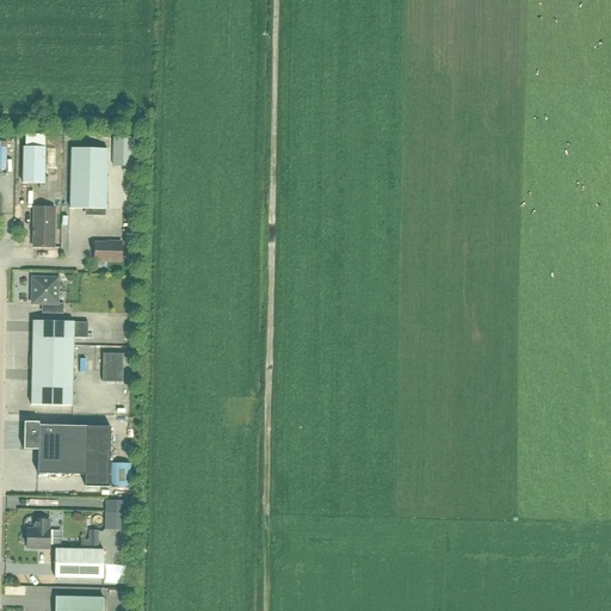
[(44,148),(23,148),(22,184),(39,184),(39,191),(48,191),(48,178),(44,178),(44,148)]
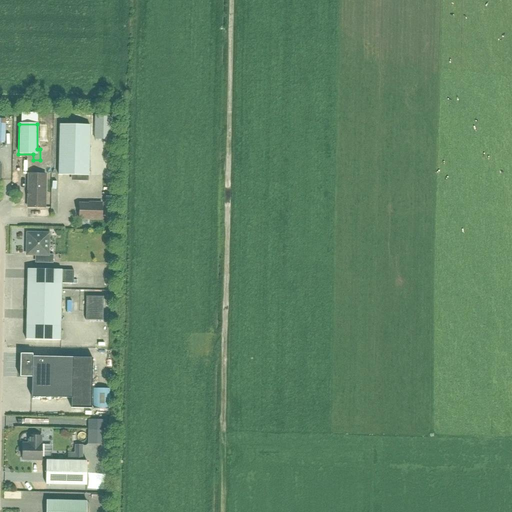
[(89,125),(59,125),(58,175),(75,176),(75,180),(87,180),(87,176),(88,176),(89,125)]
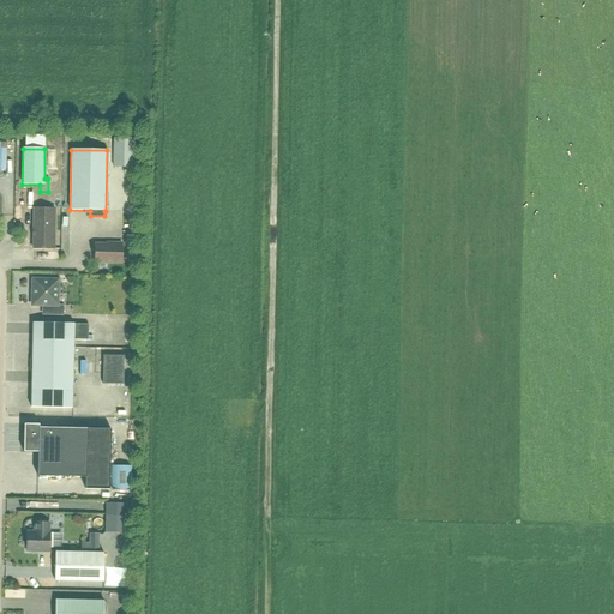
[(54,210),(34,209),(32,248),(53,250),(54,210)]
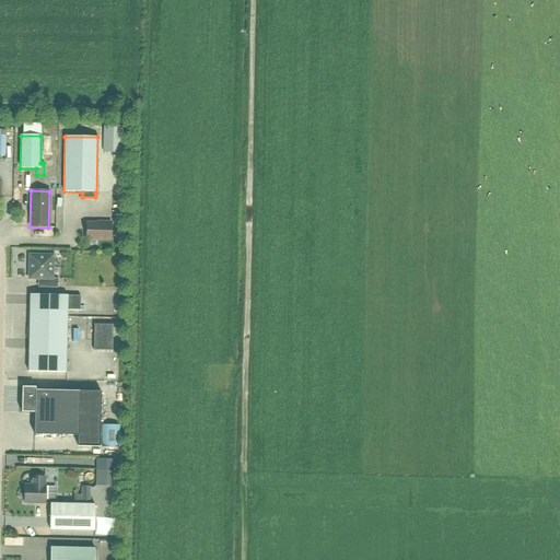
[(111,222),(103,222),(102,223),(86,223),(85,240),(111,241),(111,222)]
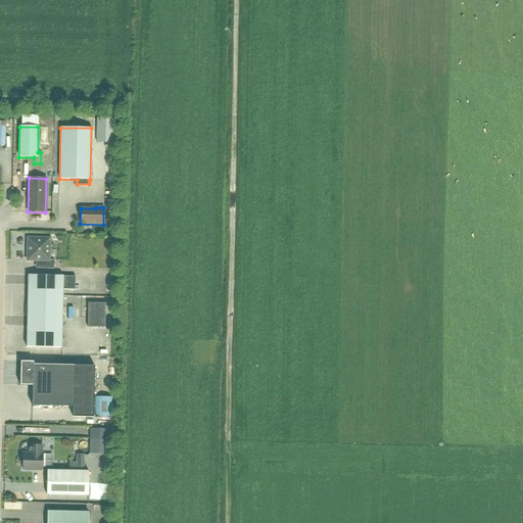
[(49,239),(28,238),(27,260),(37,260),(37,269),(54,269),(54,260),(49,260),(49,239)]
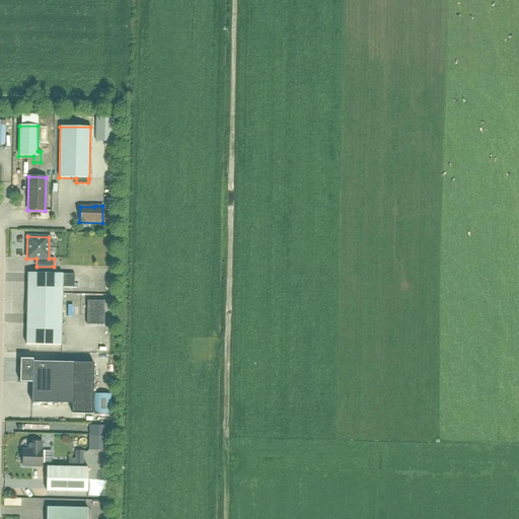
[(62,274),(27,273),(25,345),(61,346),(62,274)]
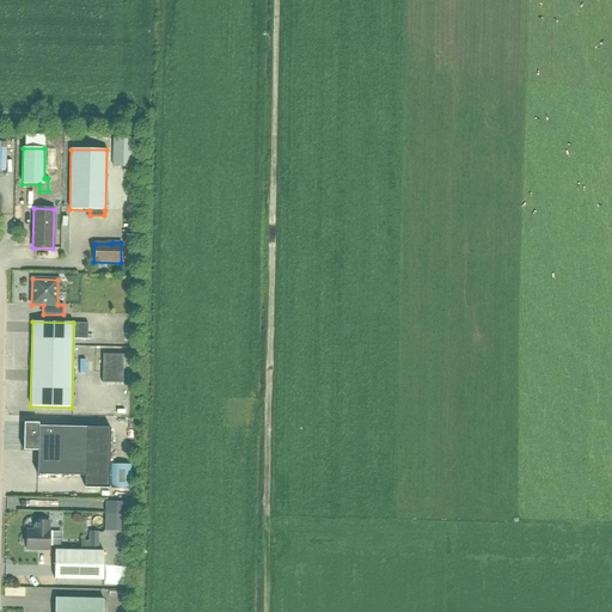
[(135,415),(134,442),(145,442),(145,416),(135,415)]
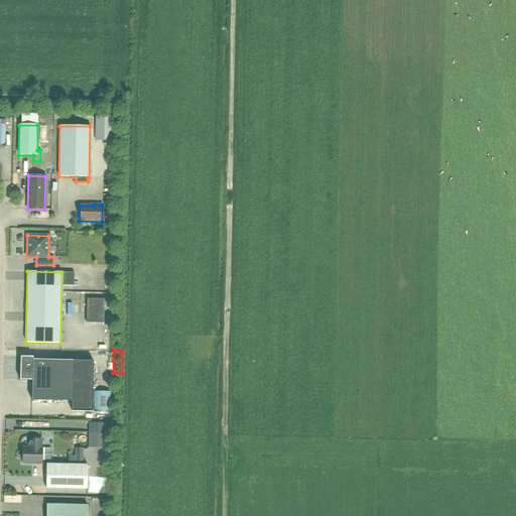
[(110,354),(86,353),(86,361),(91,361),(91,371),(109,371),(110,354)]
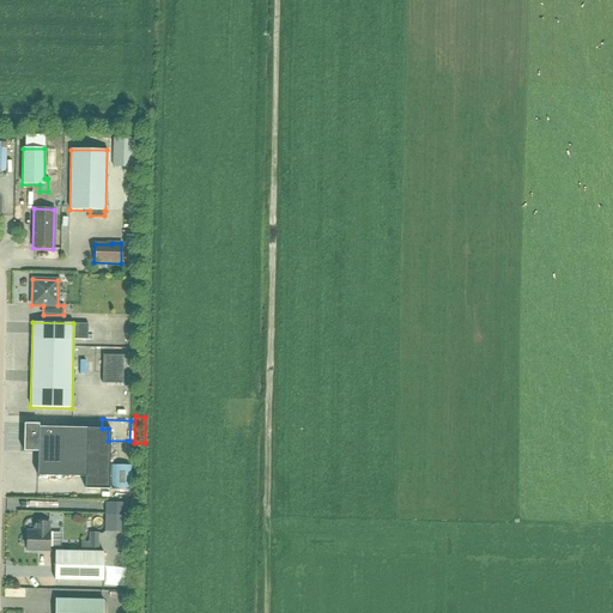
[(86,429),(38,428),(37,475),(85,477),(86,429)]
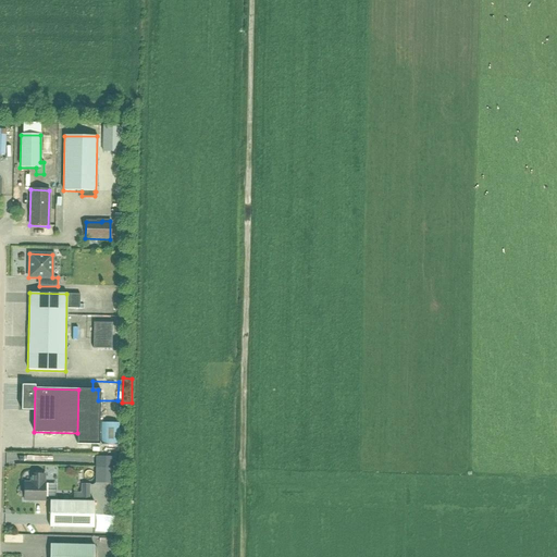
[(121,438),(98,437),(98,455),(120,456),(121,438)]
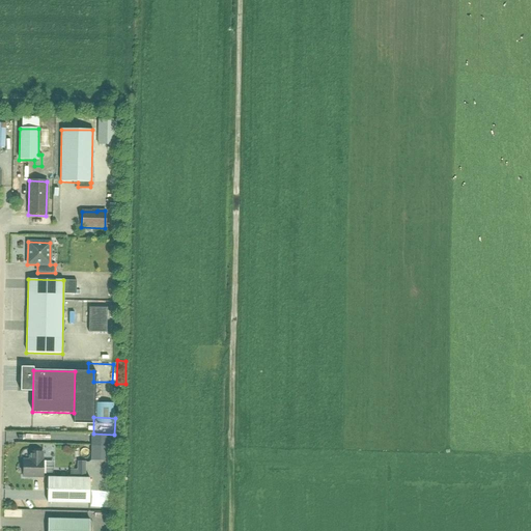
[(43,452),(30,452),(29,460),(23,460),(23,477),(43,477),(43,460),(42,460),(43,452)]
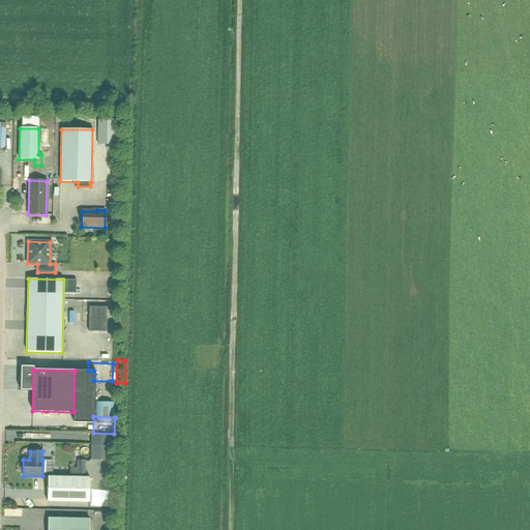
[(89,477),(48,476),(47,501),(88,502),(89,477)]
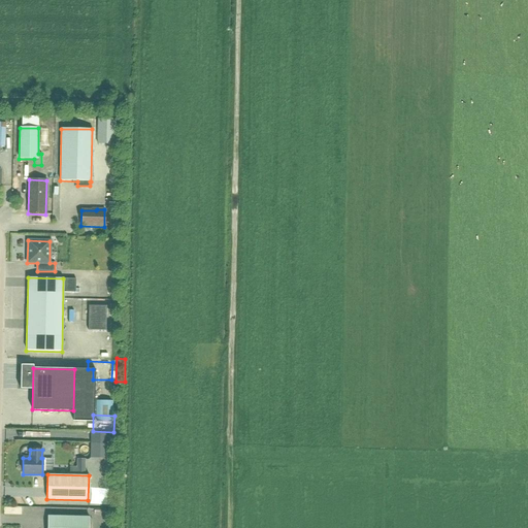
[(88,527),(89,517),(47,516),(46,527),(88,527)]
